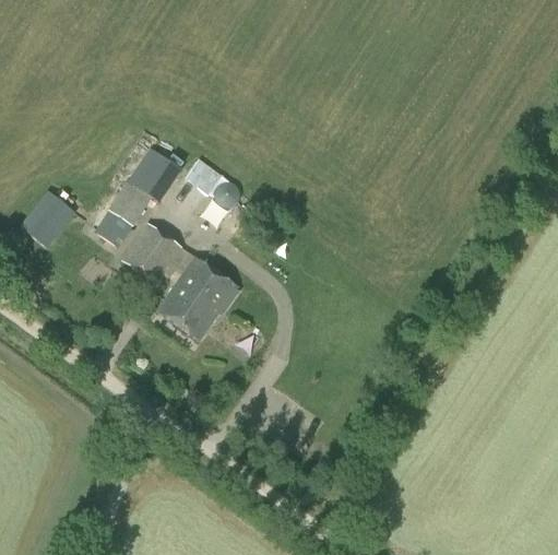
[(199,157),(185,177),(208,193),(222,175),(199,157)]
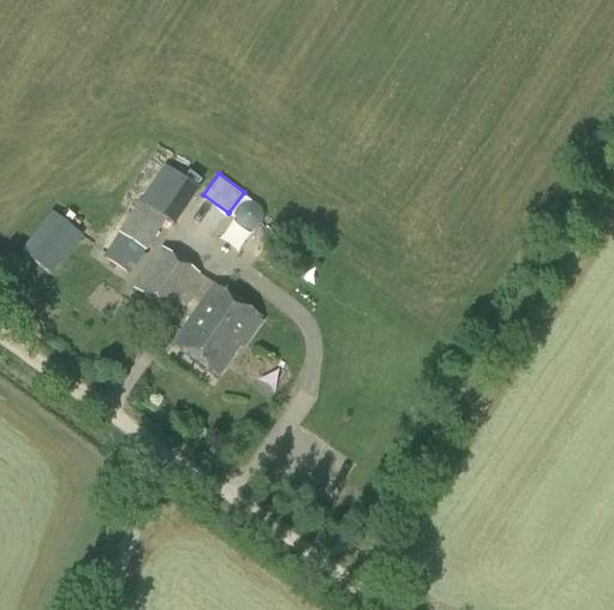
[(119,231),(103,253),(130,271),(145,247),(166,216),(138,198),(118,229),(119,231)]
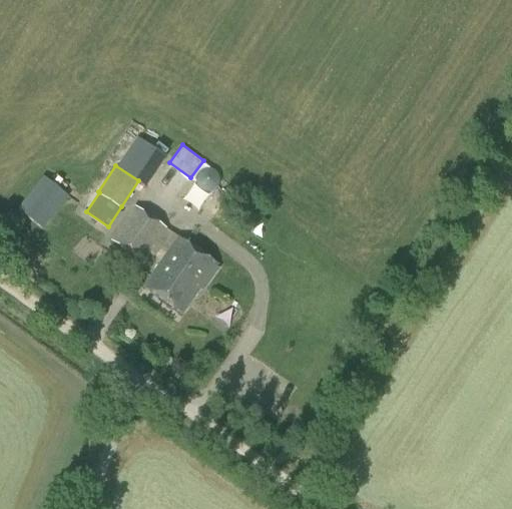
[(44,225),(68,193),(43,174),(18,206),(44,225)]
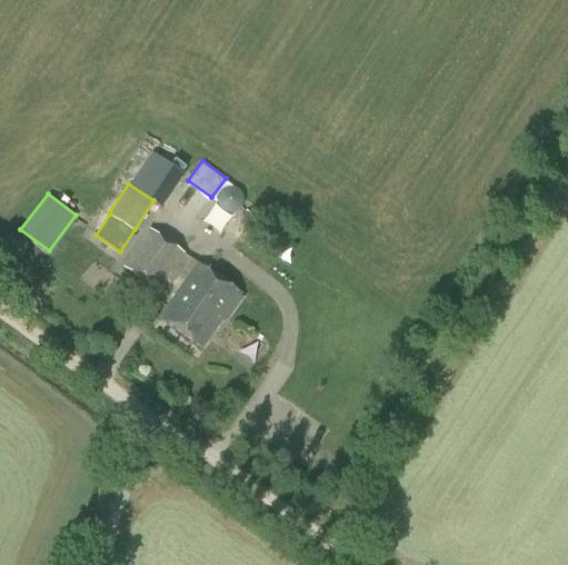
[(149,226),(122,265),(159,289),(166,278),(179,287),(158,317),(203,348),(228,313),(231,315),(243,297),(240,295),(242,293),(197,260),(185,278),(172,269),(185,251),(149,226)]
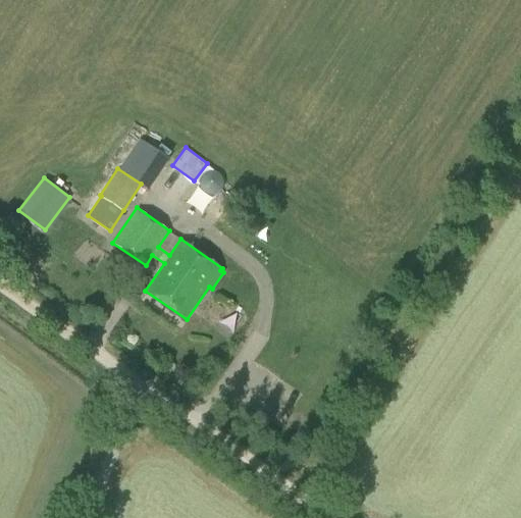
[(101,300),(92,312),(101,319),(110,307),(101,300)]
